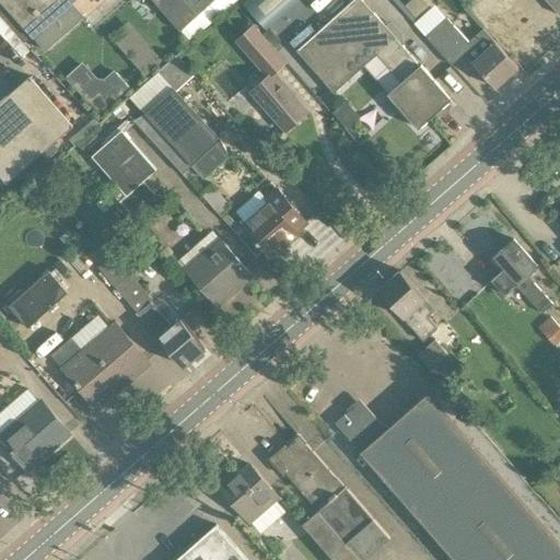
[(0,0),(33,37),(76,0),(0,0)]
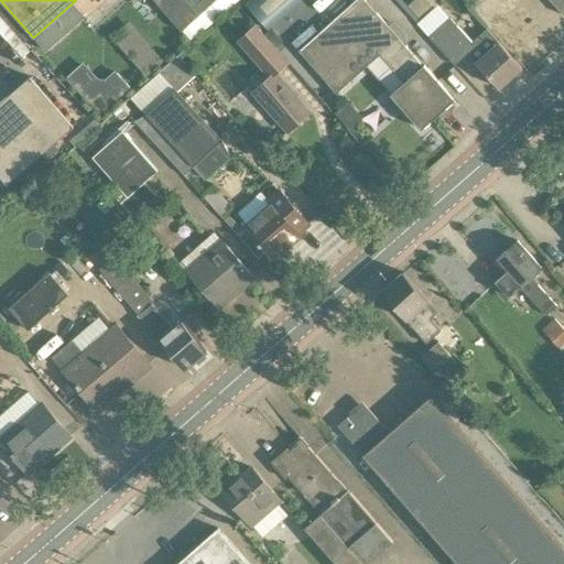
[(152,0),(180,32),(216,0),(152,0)]
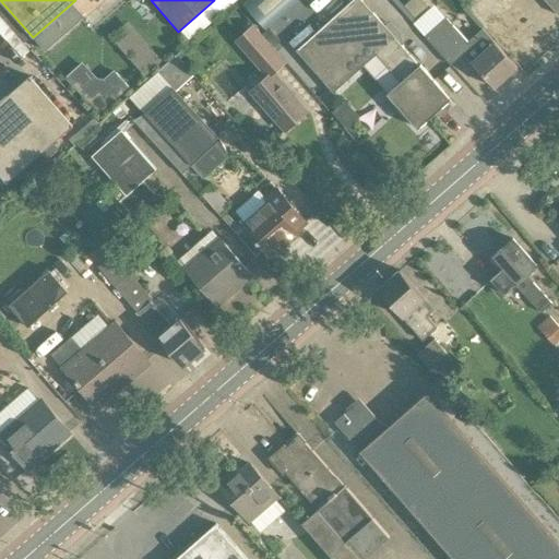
[(245,0),(241,3),(265,30),(298,1),(297,0),(245,0)]
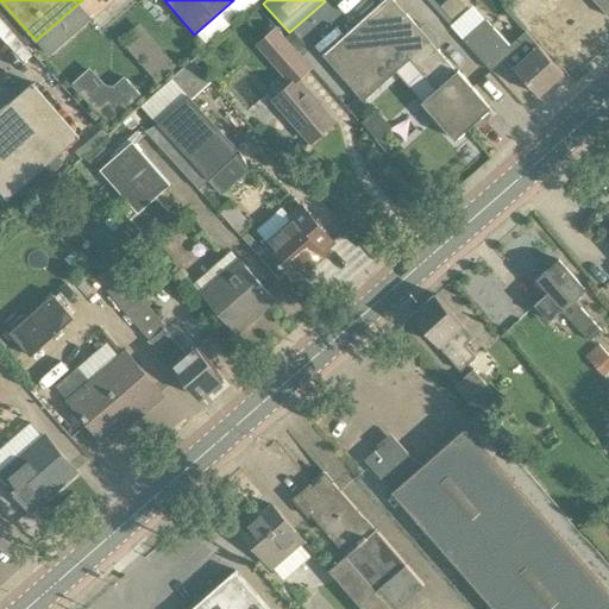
[(456,73),(429,42),(391,0),(384,0),(321,56),(363,102),(409,61),(435,90),(421,104),(454,142),(490,108),(457,71),(456,73)]
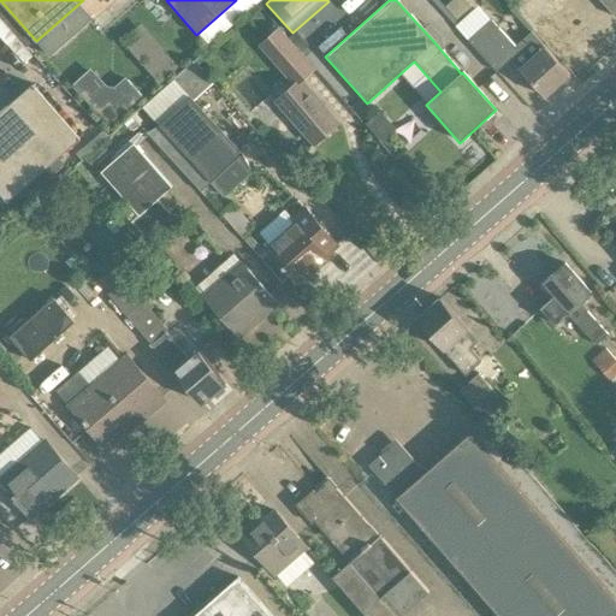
[(615,0),(599,0),(615,18),(615,17),(615,0)]
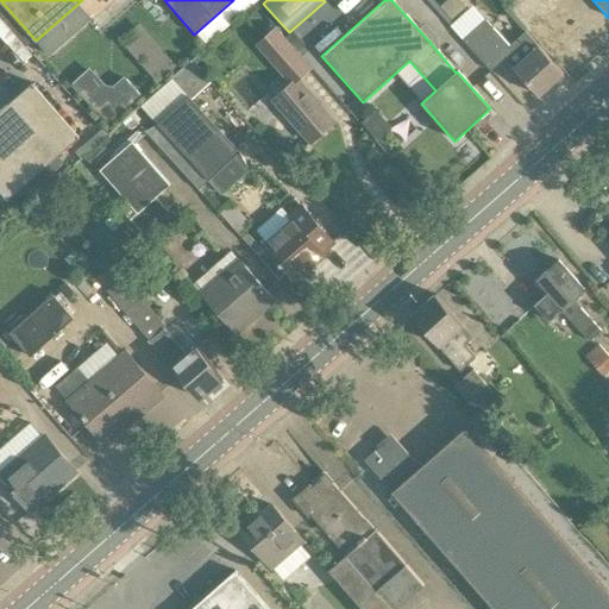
[(513,50),(485,20),(466,37),(483,55),(494,68),(504,60),(512,68),(538,96),(564,74),(529,36),(513,50)]
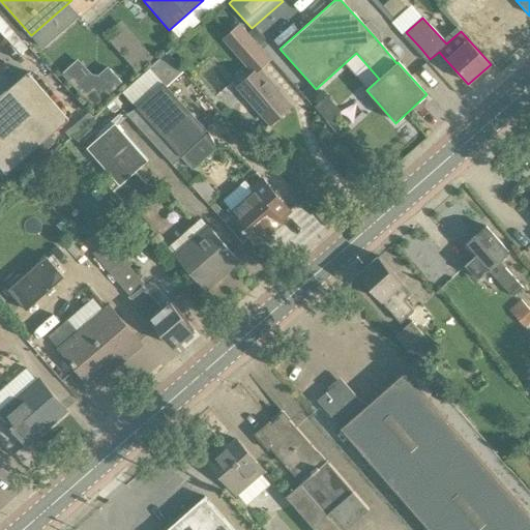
[(131,57),(146,43),(124,20),(109,33),(131,57)]
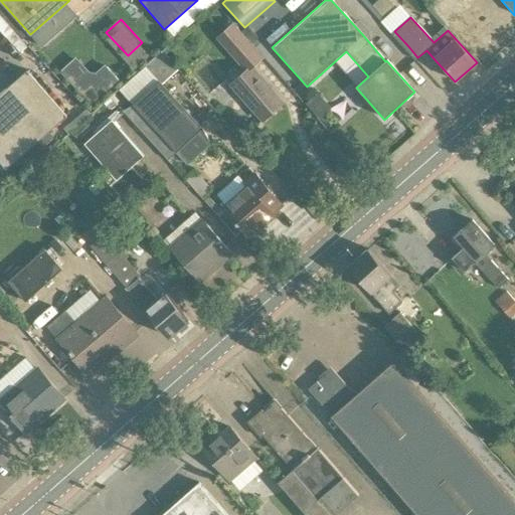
[(262,121),(282,104),(251,67),(263,58),(251,45),(240,33),(232,23),(217,36),(247,71),(231,84),(262,121)]
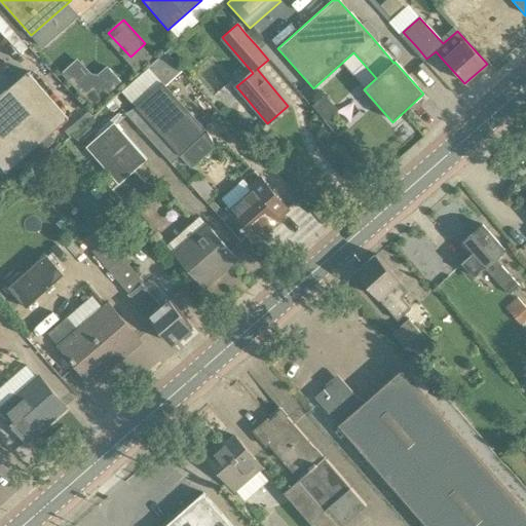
[(254,27),(246,34),(257,46),(264,39),(254,27)]
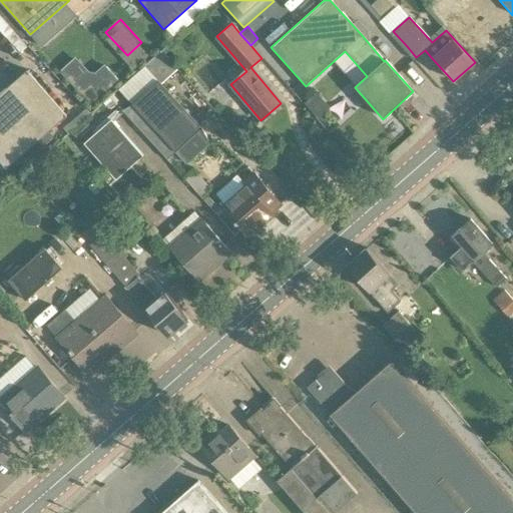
[(104,65),(94,73),(88,72),(75,58),(60,71),(90,105),(118,81),(104,65)]
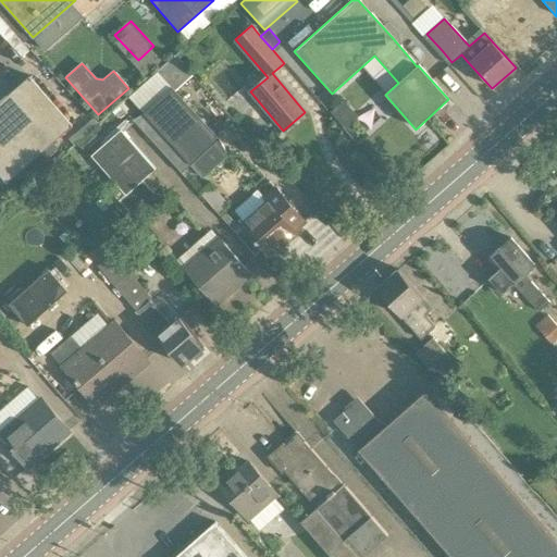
[(0,176),(5,183),(9,181),(72,126),(28,77),(0,101),(0,176)]
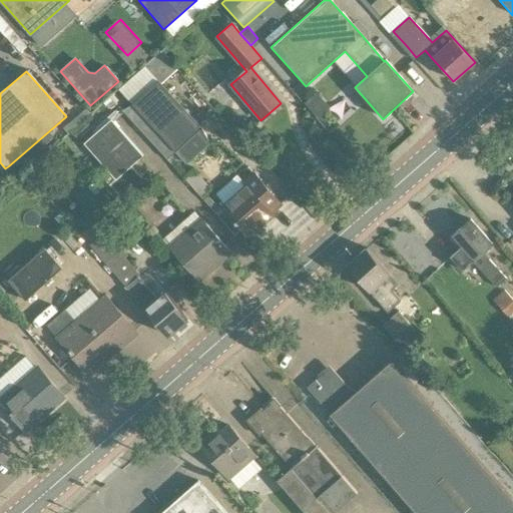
[(187,164),(210,143),(201,128),(158,81),(132,105),(122,110),(168,159),(175,152),(187,164)]
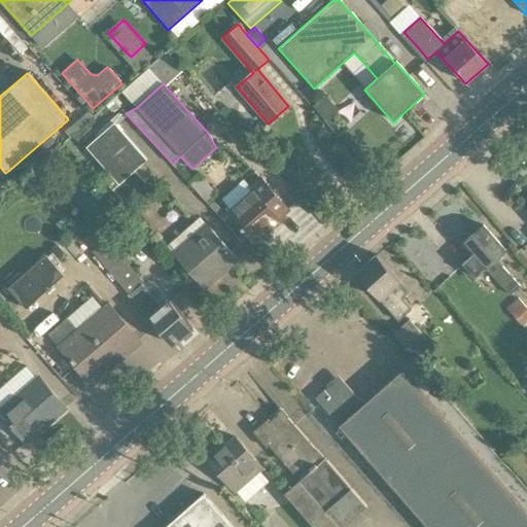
[(113,190),(135,171),(147,161),(114,124),(85,148),(109,175),(104,180),(113,190)]
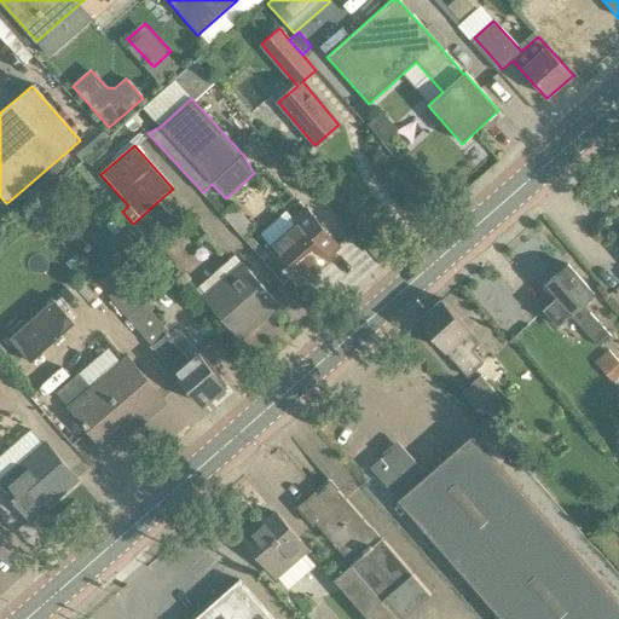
[(158,201),(133,224),(146,239),(173,217),(158,201)]
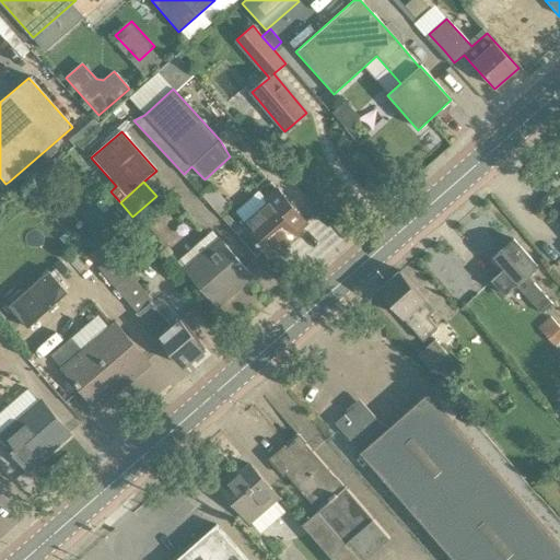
[(270,259),(298,235),(296,233),(306,224),(277,191),(266,201),(269,205),(243,228),(270,259)]
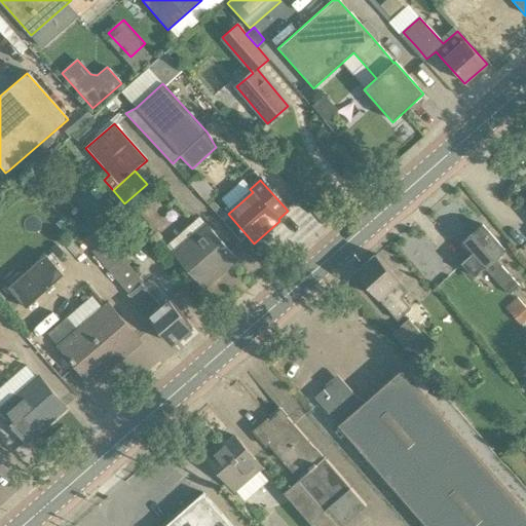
[(203,286),(234,259),(204,224),(174,252),(203,286)]
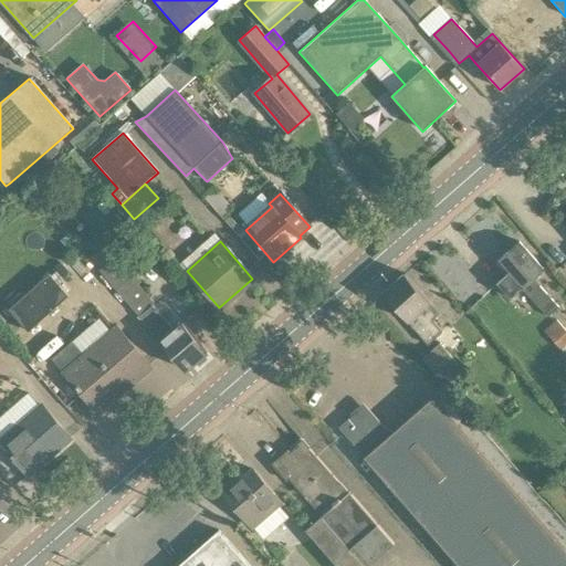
[(558,308),(533,280),(543,270),(519,242),(496,262),(507,274),(493,287),(506,302),(511,297),(521,291),(547,317),(558,308)]
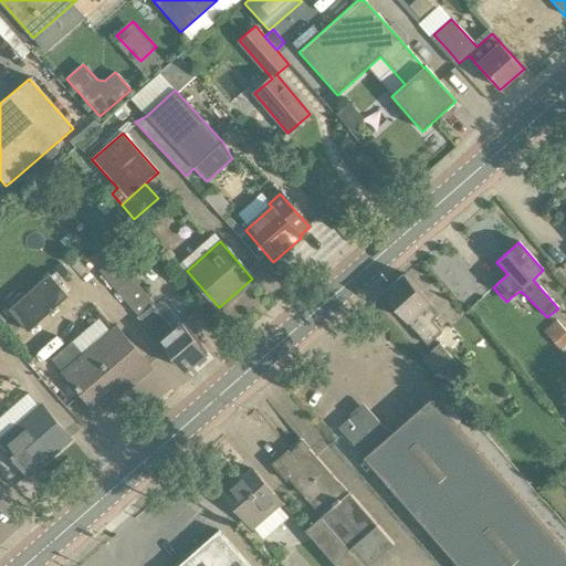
[(113,259),(103,247),(88,259),(98,271),(185,371),(207,352),(181,322),(171,329),(158,313),(153,306),(154,304),(137,284),(139,282),(117,255),(113,259)]
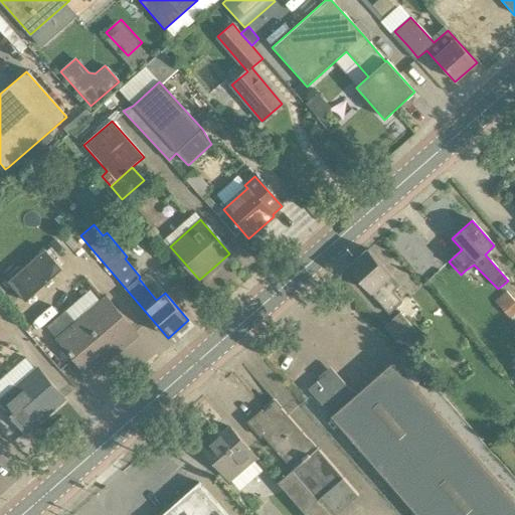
[(25,302),(62,271),(45,249),(8,282),(25,302)]
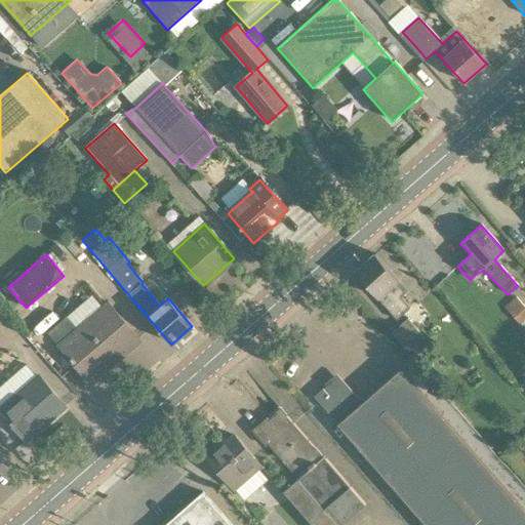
[(396,320),(410,308),(400,296),(404,293),(396,284),(399,282),(378,257),(358,275),(396,320)]
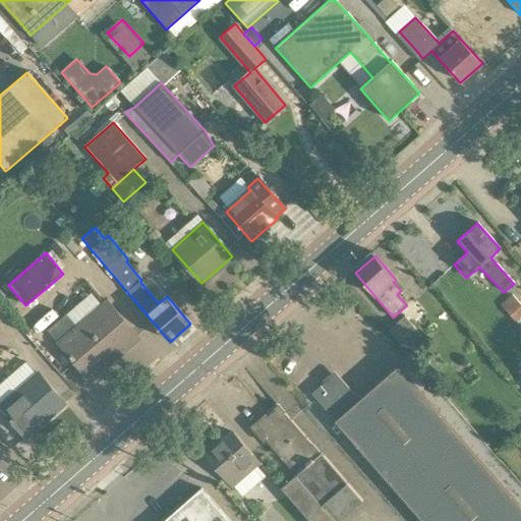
[(516,324),(520,319),(520,305),(512,295),(500,305),(516,324)]
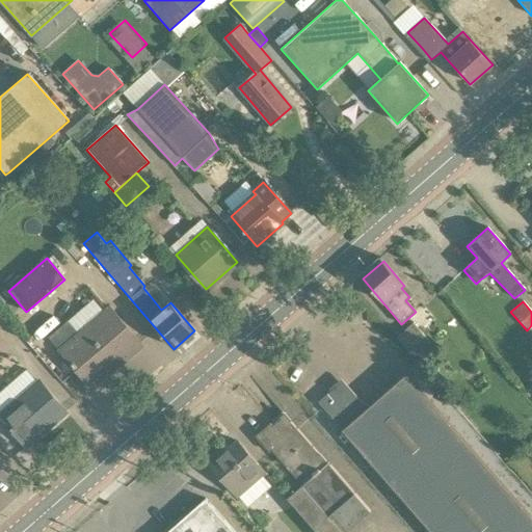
[(142,346),(108,307),(75,336),(70,330),(54,344),(58,349),(91,389),(142,346)]
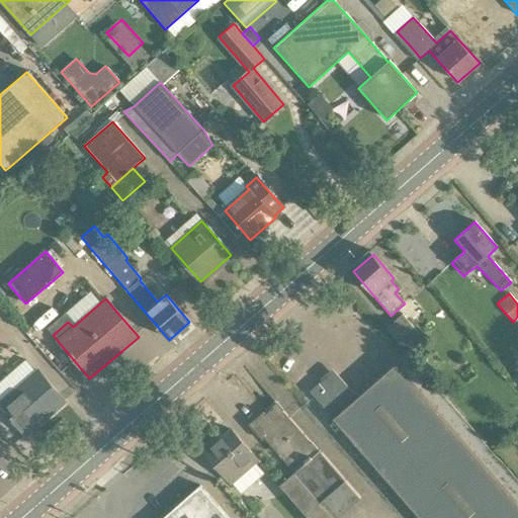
[(402,348),(418,334),(402,315),(384,329),(402,348)]
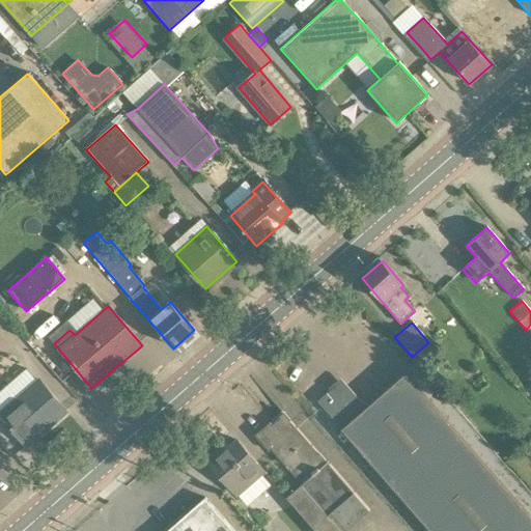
[(329,390),(316,401),(429,530),(530,530),(530,518),(403,375),(365,409),(343,384),(329,390)]
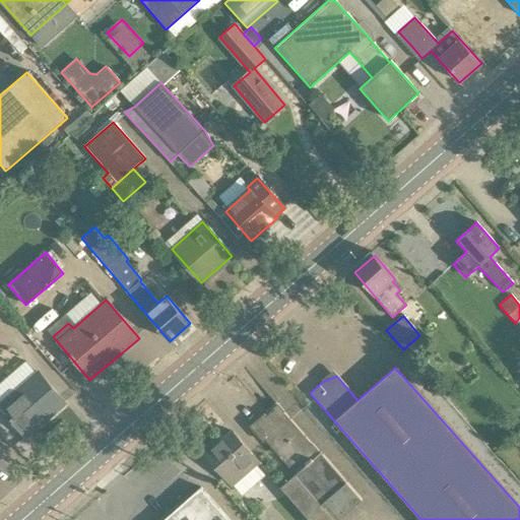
[(38,374),(0,406),(22,433),(46,412),(49,416),(64,403),(38,374)]
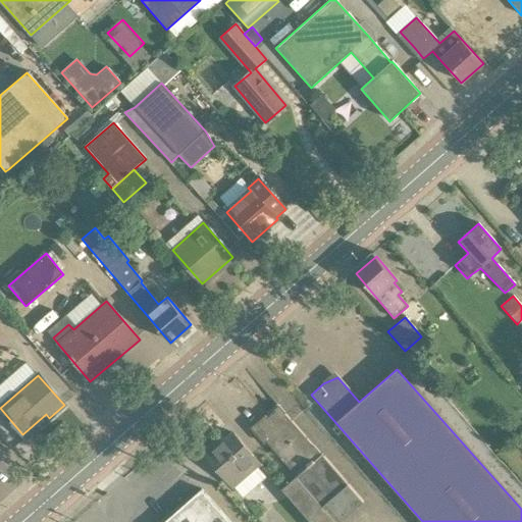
[(312,446),(278,407),(254,428),(296,477),(281,489),(310,521),(340,521),(363,502),(313,445),(312,446)]
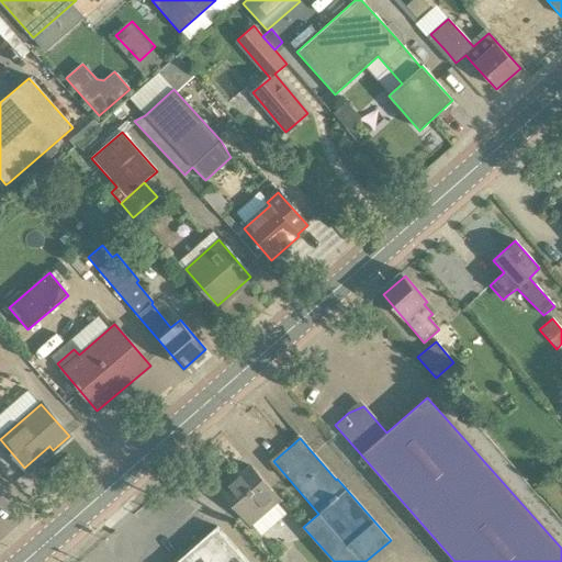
[(280,499),(251,467),(237,479),(233,474),(218,487),(244,517),(259,504),(266,512),(280,499)]
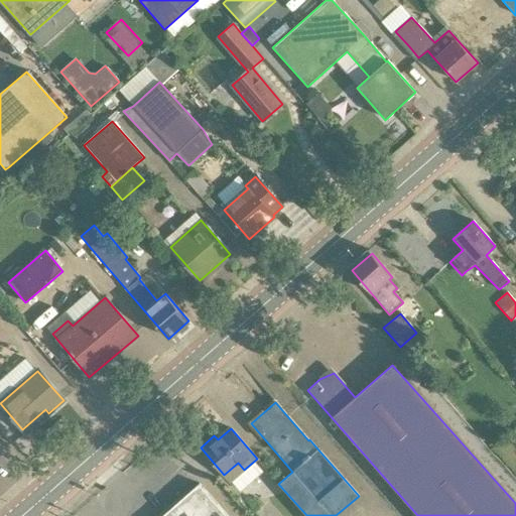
[(226,515),(199,485),(162,515),(226,515)]
